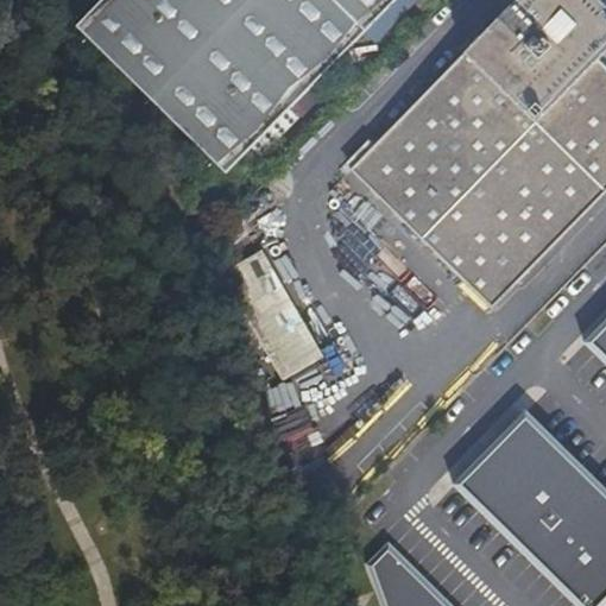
[(105,0),(79,29),(223,171),(391,0),(105,0)]
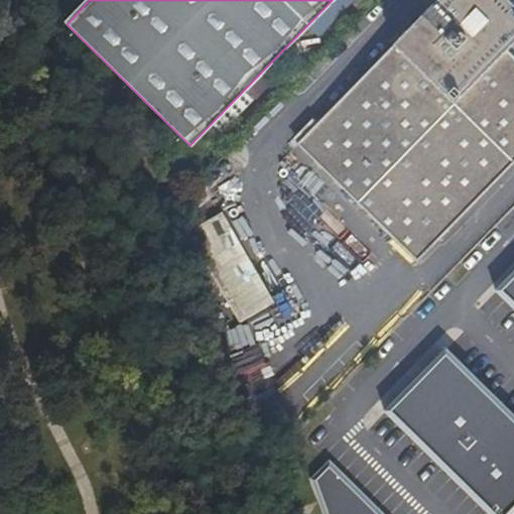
[(513,8),(505,0),(435,0),(295,143),(415,261),(513,159),(513,59),(505,50),(513,40),(513,8)]
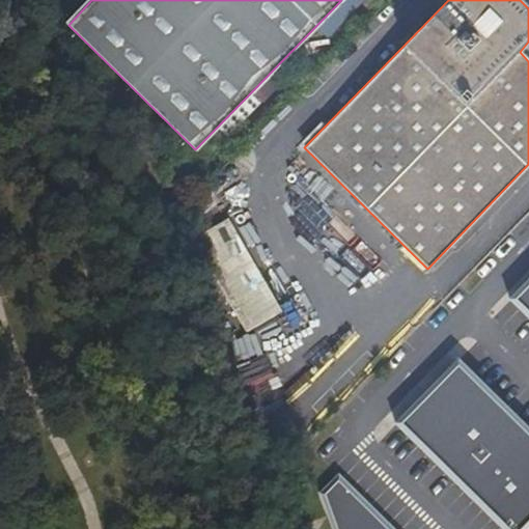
[(240,330),(278,314),(238,215),(204,228),(219,265),(215,267),(240,330)]
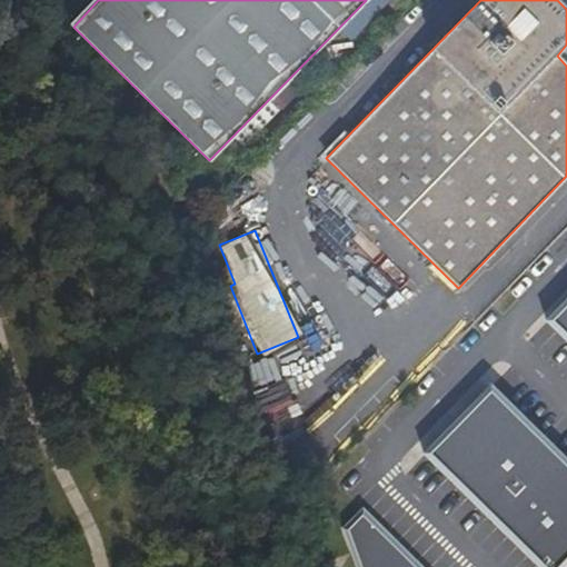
[(566,295),(540,321),(566,347),(566,295)]
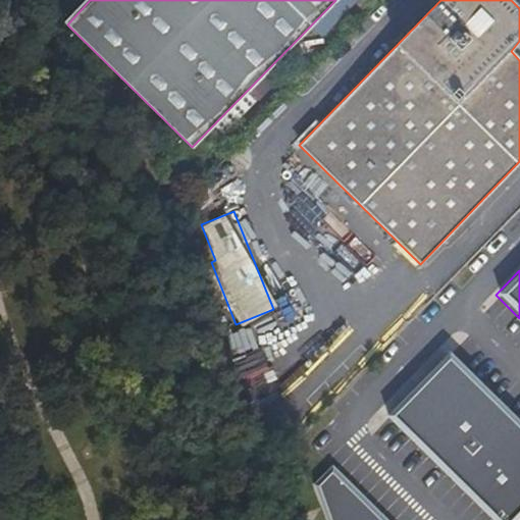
[(516,519),(519,517),(519,423),(444,353),(390,406),(501,519),(516,519)]
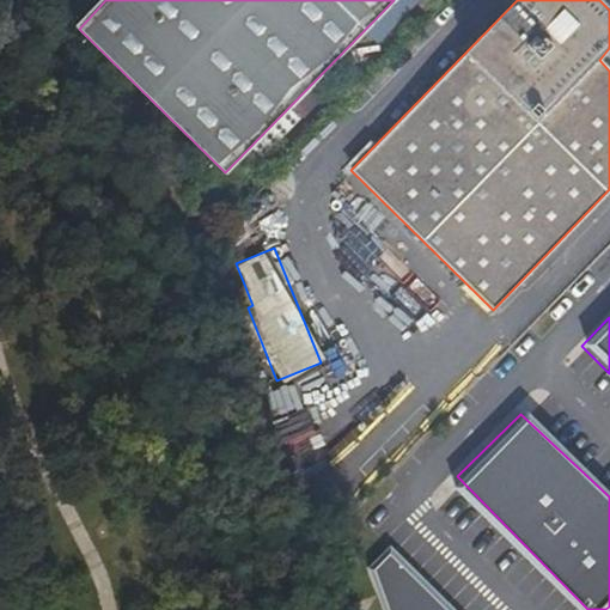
[(453,609),(392,546),(368,568),(383,609),(453,609)]
